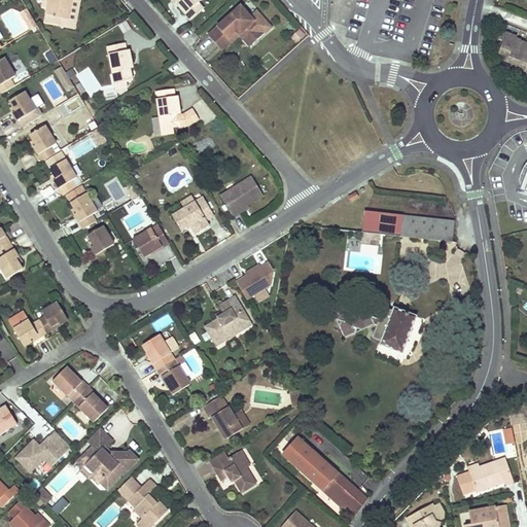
[(41,0),(46,1),(42,23),(63,27),(64,20),(68,20),(71,0),(41,0)]
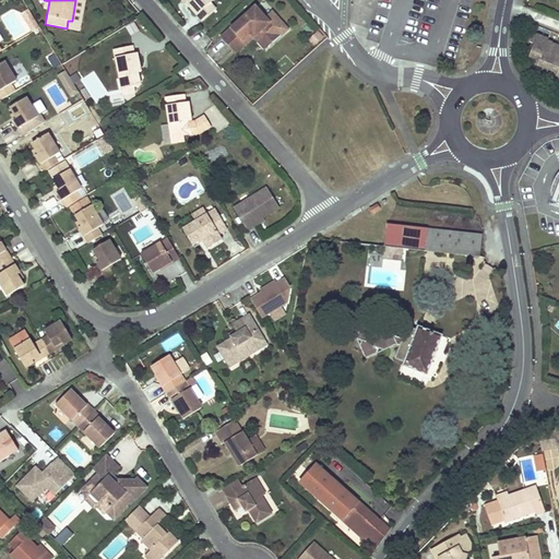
[(68,21),(67,28),(79,31),(84,0),(75,0),(72,21),(68,21)]
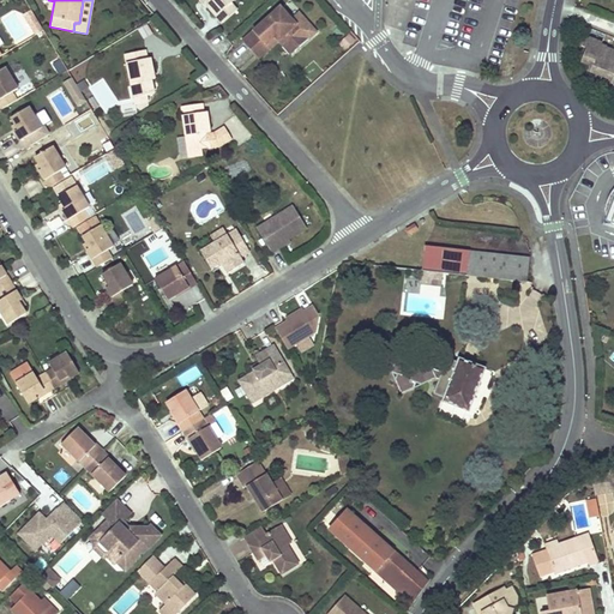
[(200,0),(215,14),(218,11),(208,0),(200,0)]
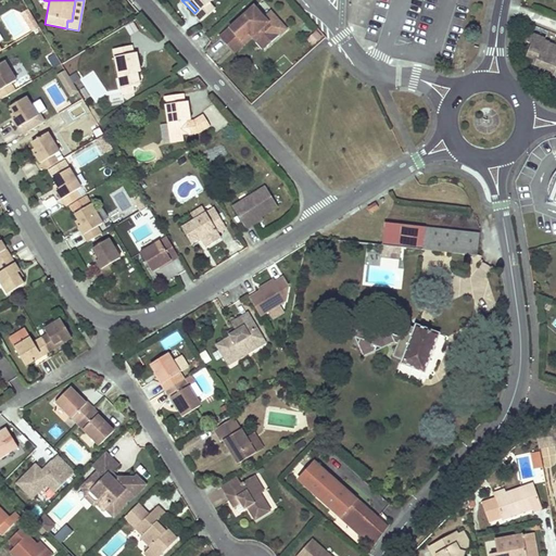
[(194,13),(200,20),(218,2),(216,0),(188,0),(198,10),(194,13)]
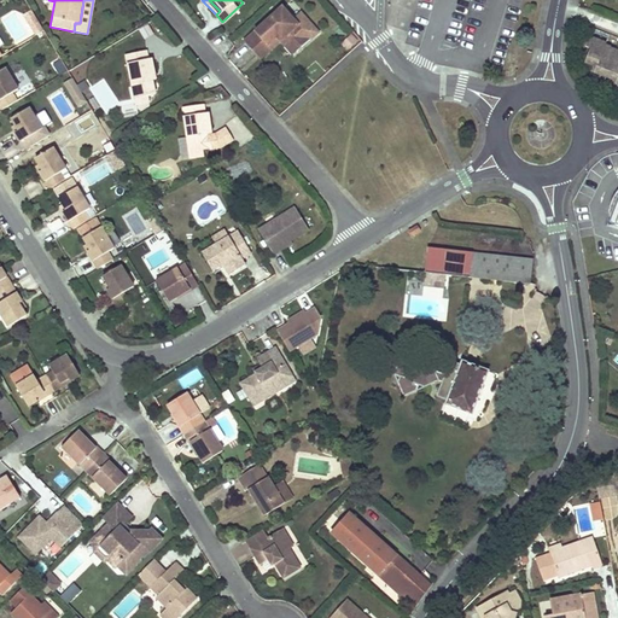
[(283,6),(243,42),(255,56),(279,34),(296,53),(310,39),(283,6)]
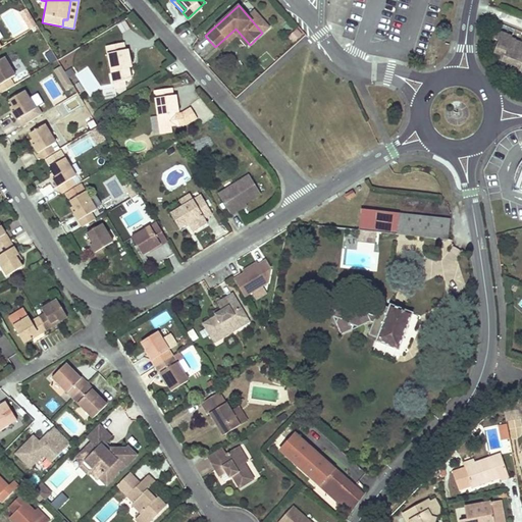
[(35,24),(25,8),(18,11),(29,29),(35,24)]
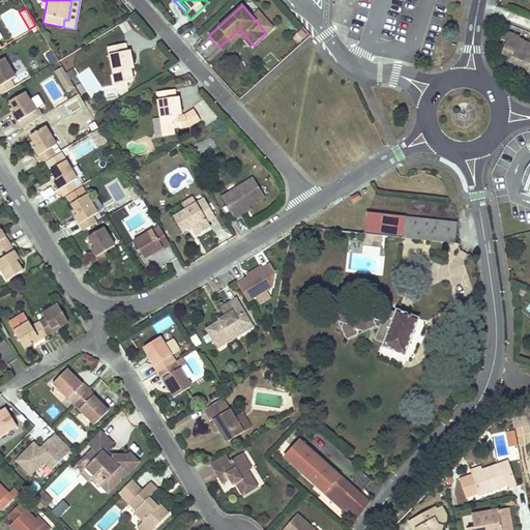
[(239,38),(248,50),(254,46),(239,29),(218,48),(223,53),(239,38)]
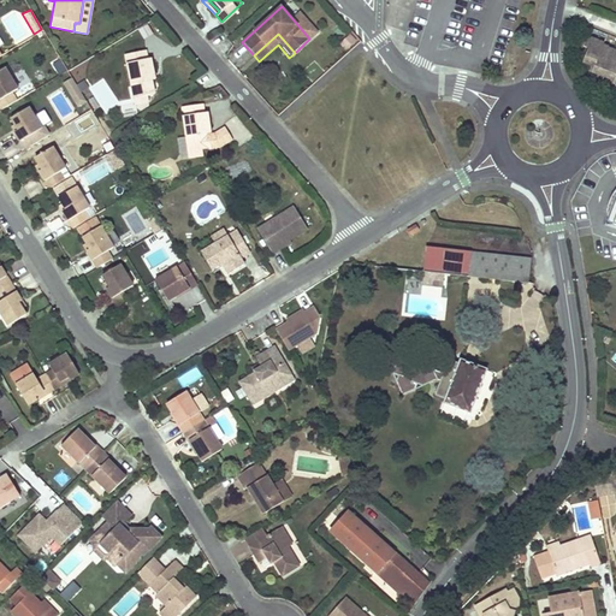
[(357,42),(350,35),(341,43),(348,51),(357,42)]
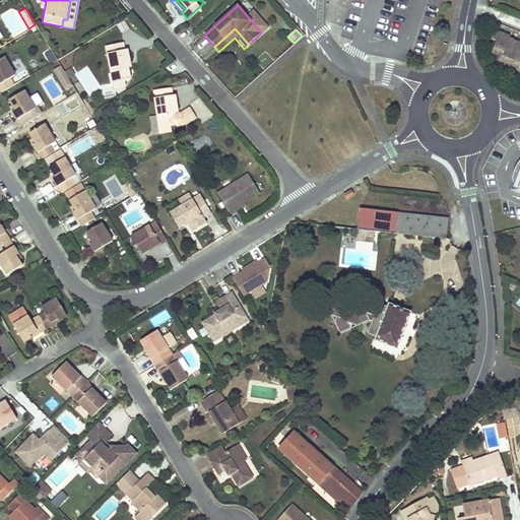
[(509,37),(494,30),(491,38),(495,40),(491,52),(501,56),(499,61),(518,68),(517,71),(519,72),(519,43),(518,42),(508,39),(509,37)]
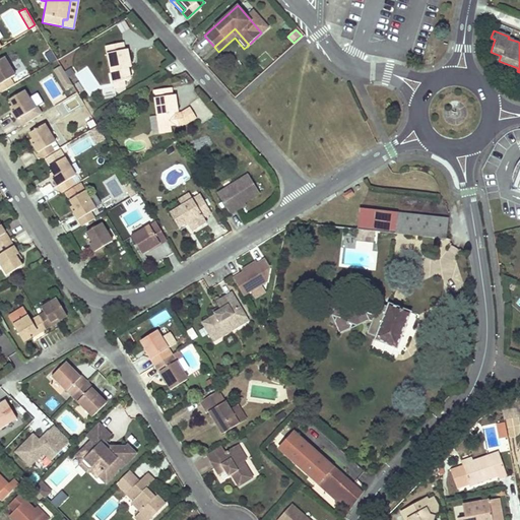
[(123,42),(103,46),(111,82),(121,79),(130,77),(126,60),(130,59),(128,47),(124,48),(123,42)]
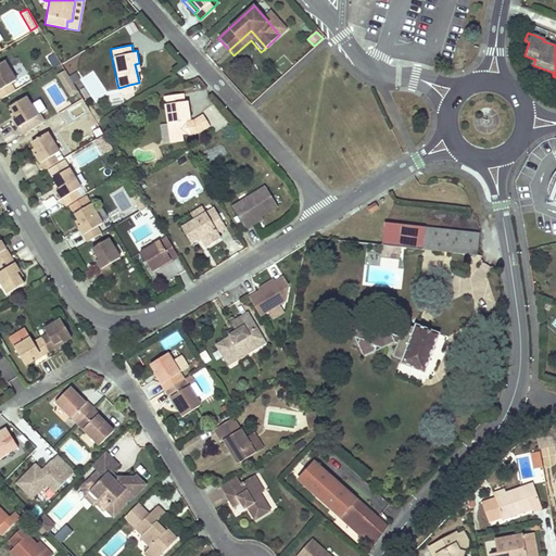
[(0,98),(0,99),(15,90),(11,83),(15,79),(5,63),(0,65),(0,98)]
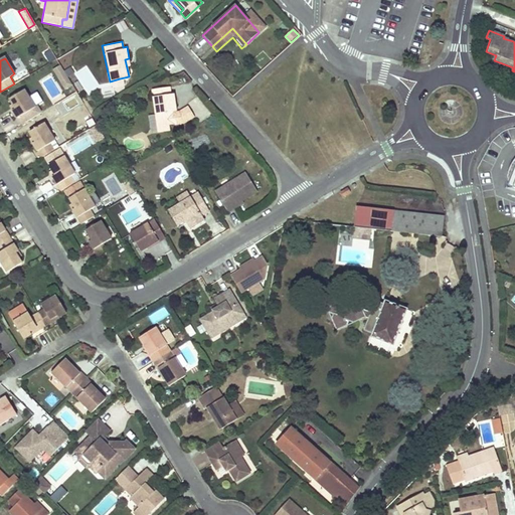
[(66,77),(58,64),(52,68),(60,81),(66,77)]
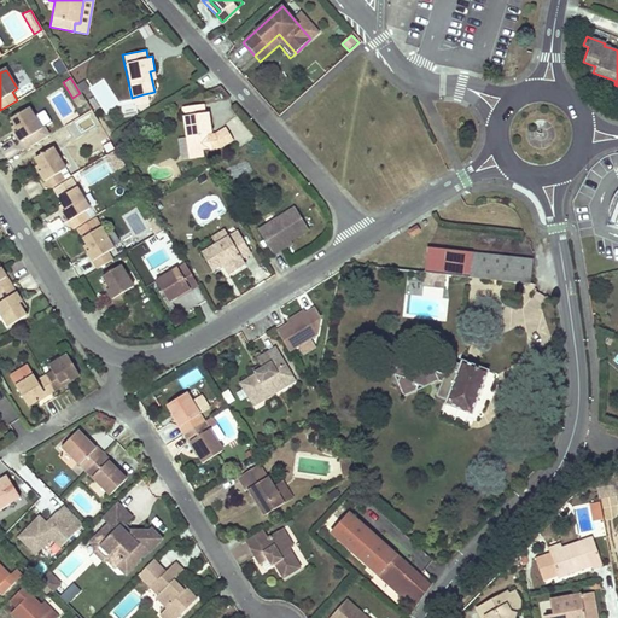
[(91,88),(85,80),(79,85),(85,93),(91,88)]
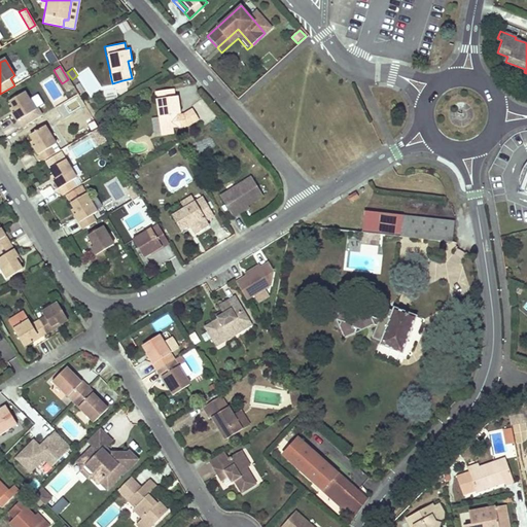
[(68,79),(62,83),(65,91),(72,86),(68,79)]
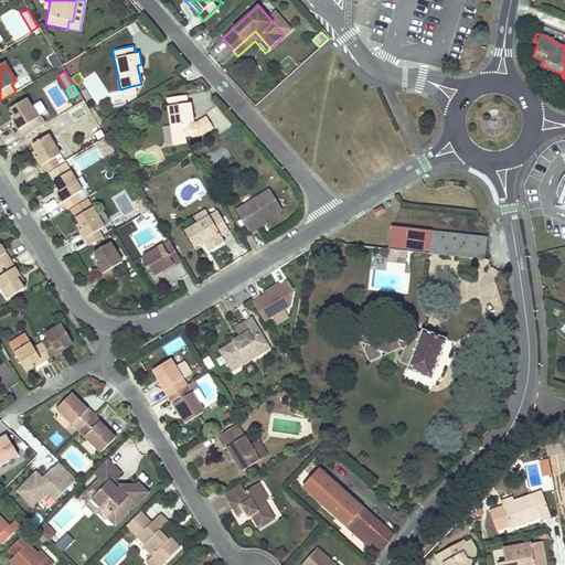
[(131,86),(120,89),(123,96),(134,93),(131,86)]
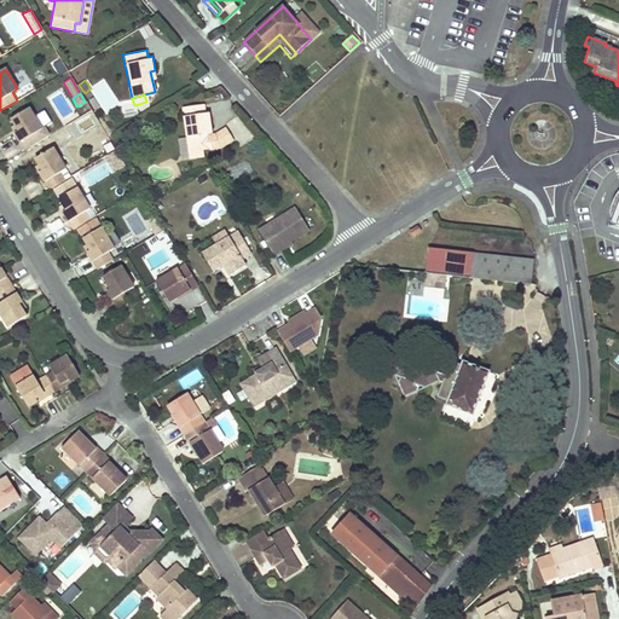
[(183,129),(185,151),(198,149),(220,146),(233,139),(227,127),(217,133),(208,134),(207,127),(210,127),(208,111),(204,111),(203,103),(179,106),(179,110),(183,129)]
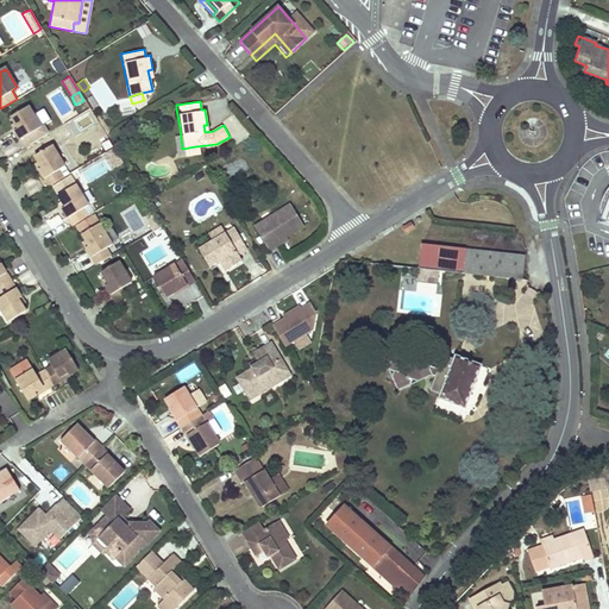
[(19,140),(23,146),(39,137),(35,130),(39,127),(27,107),(10,118),(17,129),(13,131),(19,140)]
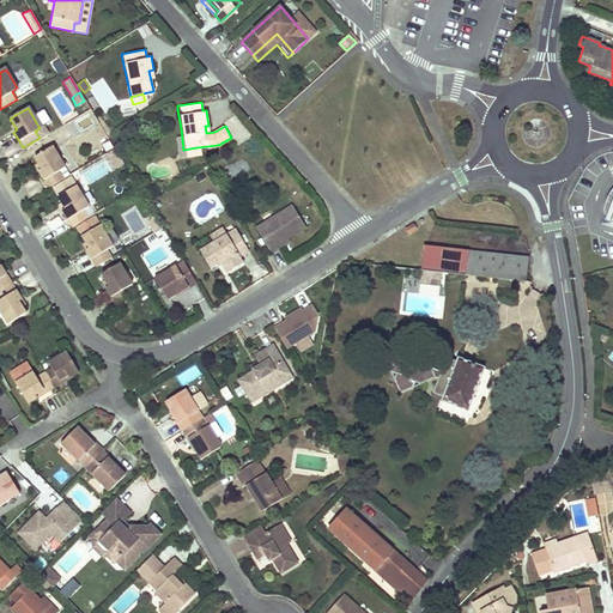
[(196,147),(183,150),(184,158),(198,157),(196,147)]
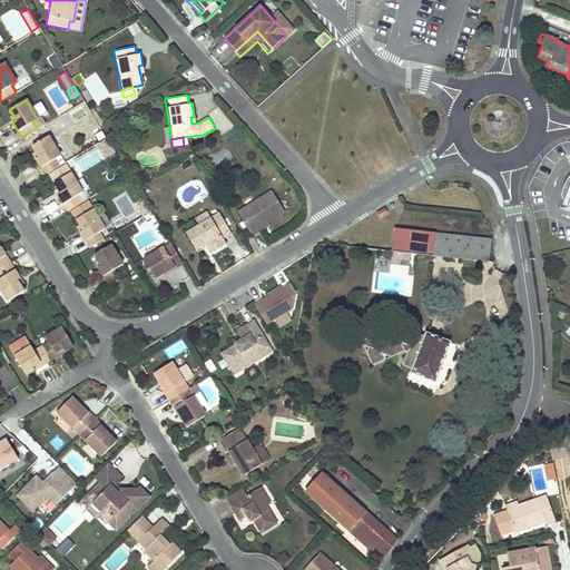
[(37,161),(45,175),(48,173),(60,166),(57,160),(61,157),(49,138),(32,148),(39,159),(37,161)]
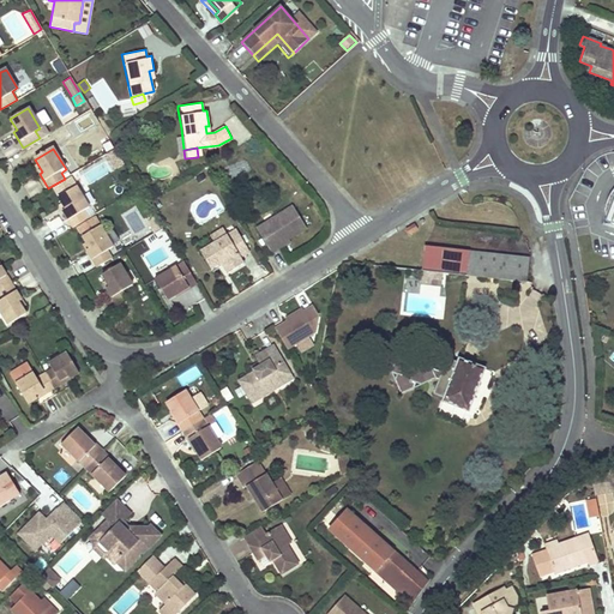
[(113,168),(121,167),(120,155),(112,156),(113,168)]
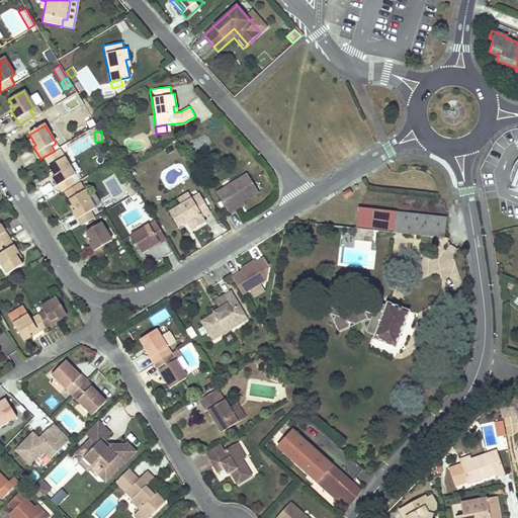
[(57,186),(61,192),(75,183),(71,178),(75,176),(59,149),(55,151),(44,157),(57,178),(54,180),(57,186)]
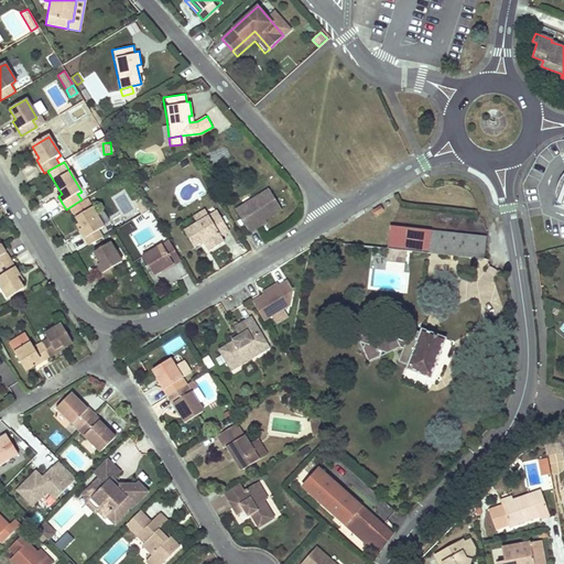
[(236,210),(246,227),(249,232),(256,228),(257,227),(255,225),(280,209),(269,191),(236,210)]
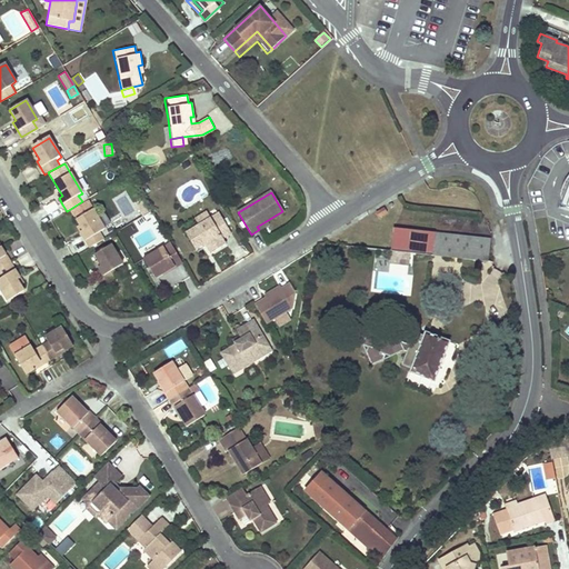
[(385,207),(376,211),(379,218),(388,212),(385,207)]
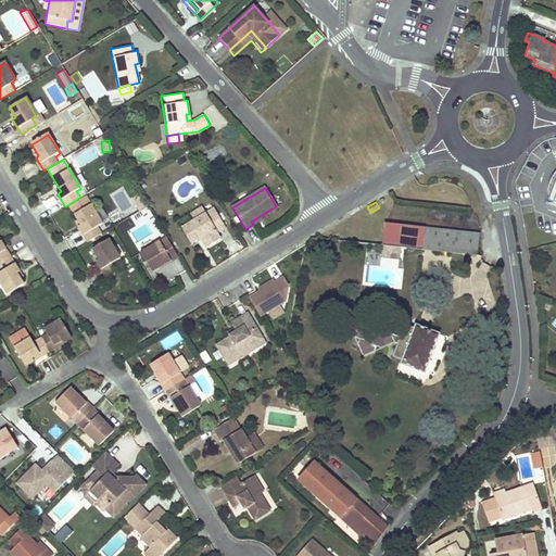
[(204,213),(200,204),(189,211),(194,219),(204,213)]
